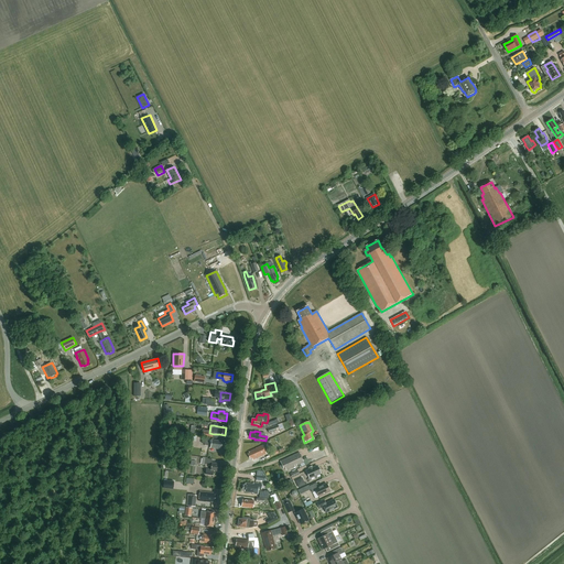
[(224,449),(225,443),(221,442),(212,440),(212,443),(210,448),(218,449),(219,448),(224,449)]
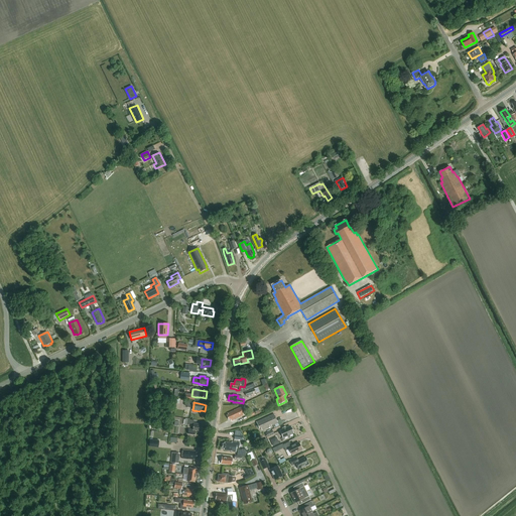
[(231,421),(243,415),(240,408),(234,410),(234,411),(228,413),(228,415),(227,416),(228,420),(230,419),(231,421)]
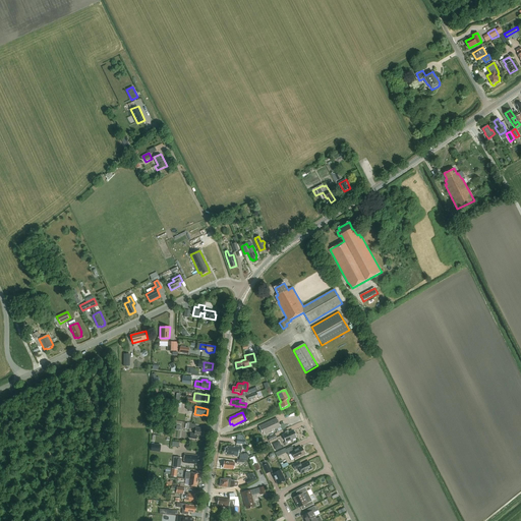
[(279,425),(276,418),(258,426),(262,433),(263,432),(264,435),(277,429),(278,432),(285,428),(283,423),(279,425)]
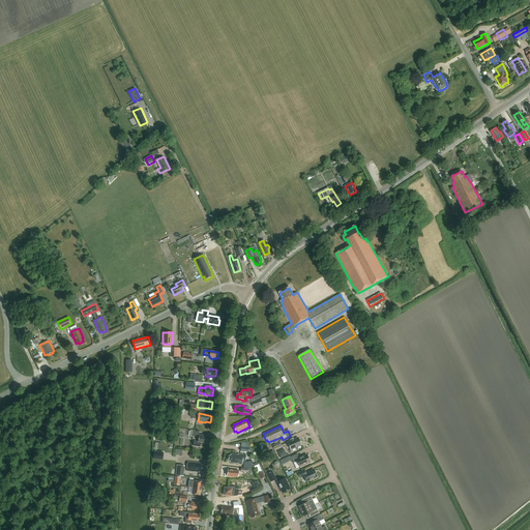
[(198,437),(198,442),(194,441),(193,446),(200,447),(201,442),(206,443),(207,437),(202,436),(203,436),(199,435),(199,432),(192,431),(190,437),(192,437),(192,436),(198,437)]
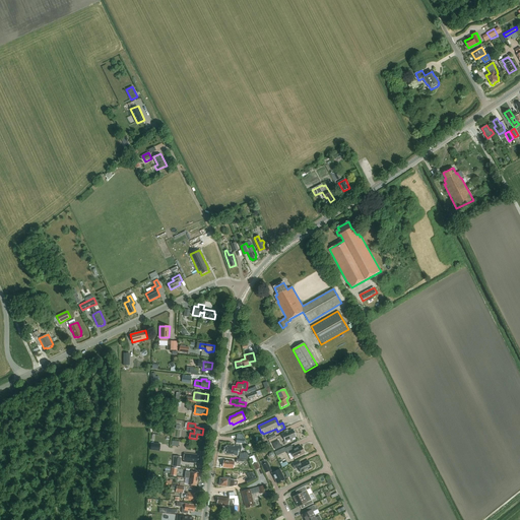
[(282,435),(285,441),(295,437),(291,430),(282,435)]
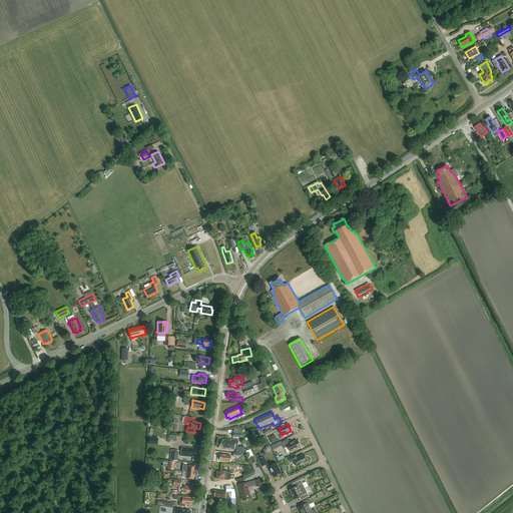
[(269,436),(269,435),(273,433),(271,428),(265,431),(267,437),(269,436)]
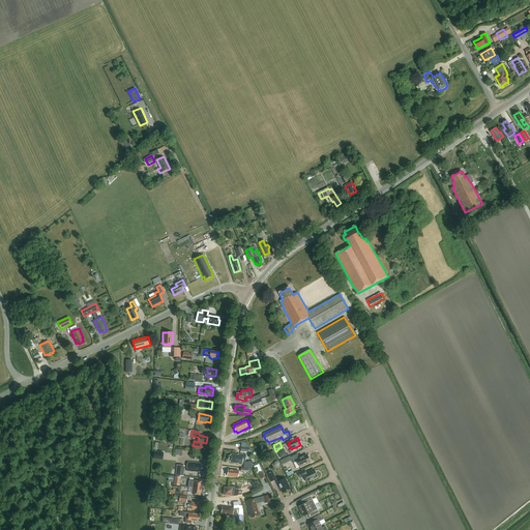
[(228,455),(228,461),(229,461),(229,463),(237,464),(242,465),(242,464),(242,458),(245,458),(246,457),(246,454),(238,453),(238,455),(230,454),(230,457),(228,455)]
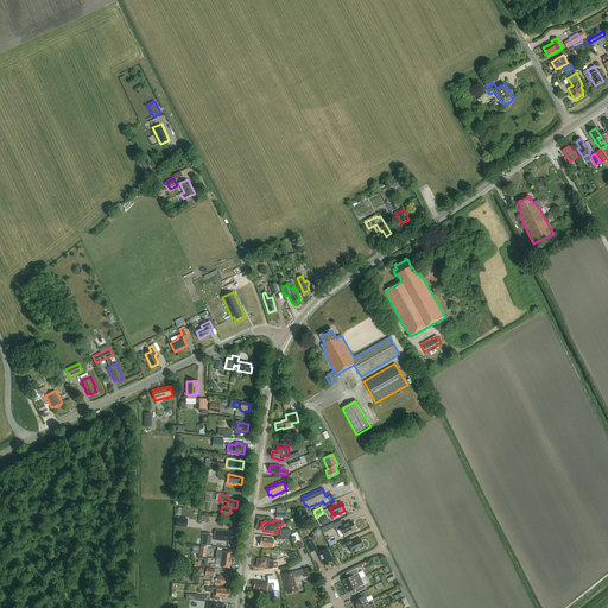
[(341,530),(343,536),(355,530),(352,521),(343,525),(341,520),(333,525),(336,531),(341,530)]
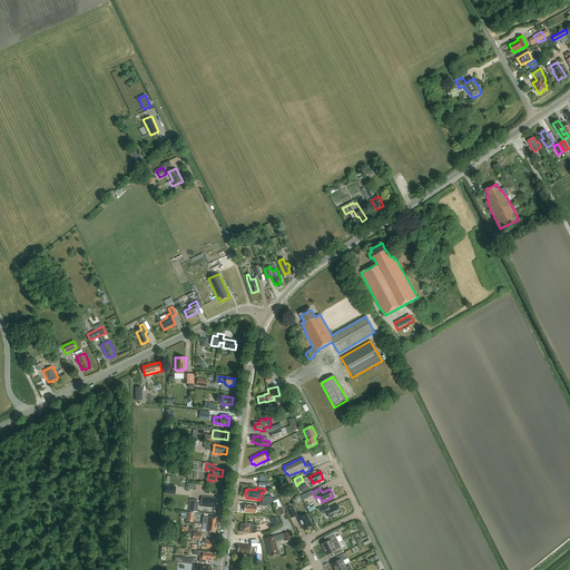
[(261,492),(261,499),(262,499),(262,503),(271,504),(272,497),(266,497),(263,497),(263,494),(264,494),(264,492),(261,492)]
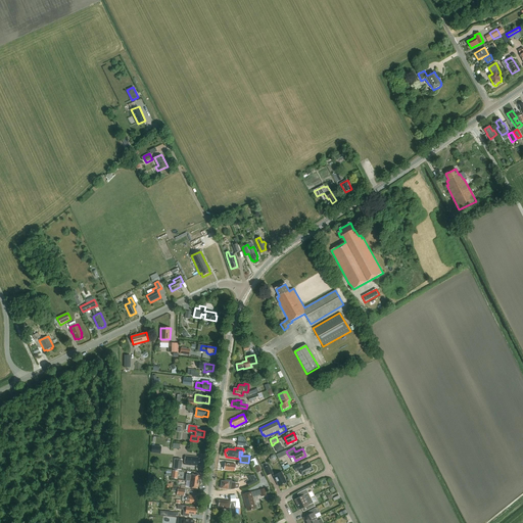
[(200,464),(201,460),(198,459),(199,458),(185,456),(184,465),(196,466),(196,465),(198,465),(198,464),(200,464)]
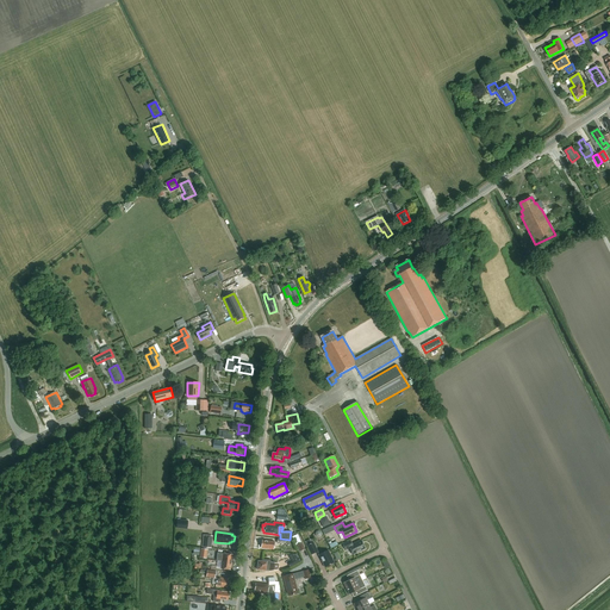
[(211,548),(211,543),(212,536),(204,535),(203,547),(211,548)]
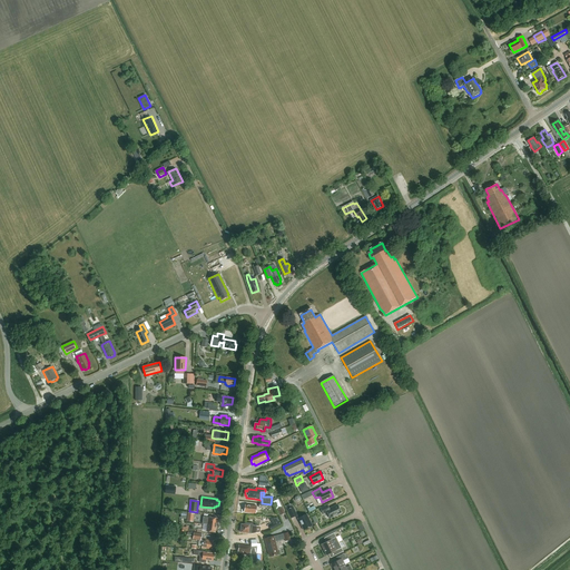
[(292,507),(290,503),(285,505),(292,518),(297,516),(293,507),(292,507)]
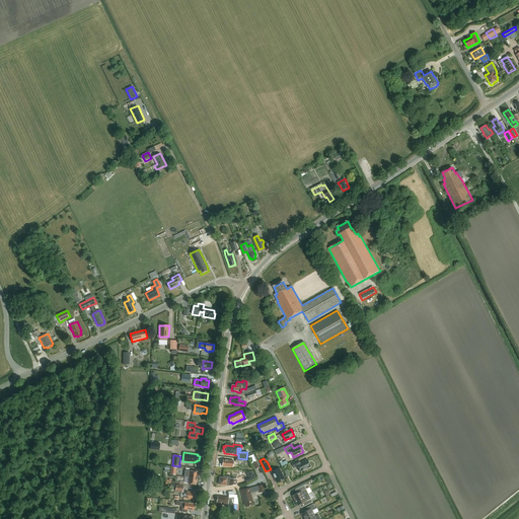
[(298,460),(291,463),(294,468),(297,466),(300,472),(310,467),(307,459),(299,463),(298,460)]
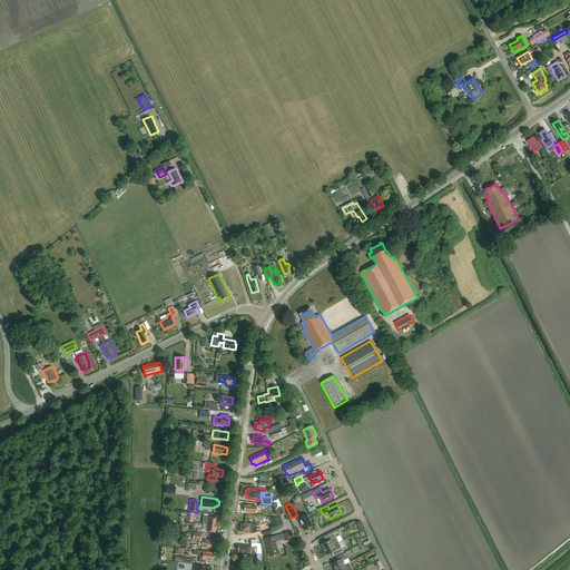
[(255,514),(256,508),(256,507),(245,505),(244,509),(243,509),(243,511),(244,511),(244,512),(255,514)]
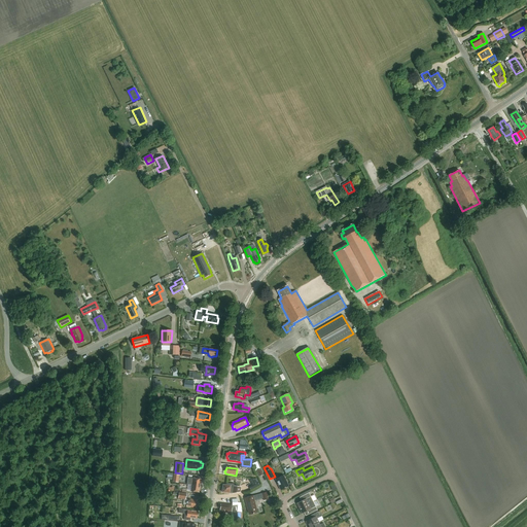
[(280,490),(288,487),(283,476),(275,480),(280,490)]
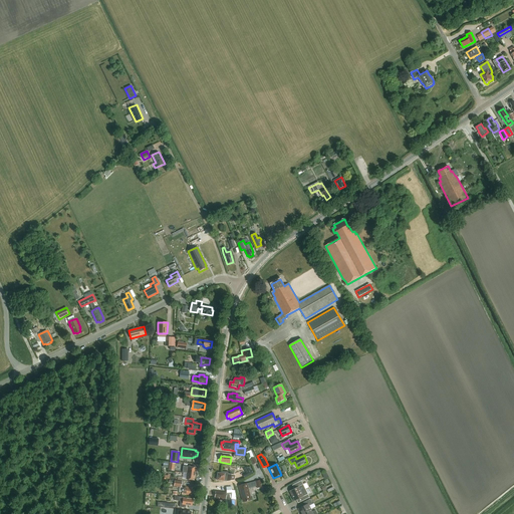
[(250,468),(243,468),(246,473),(247,476),(253,473),(250,468)]
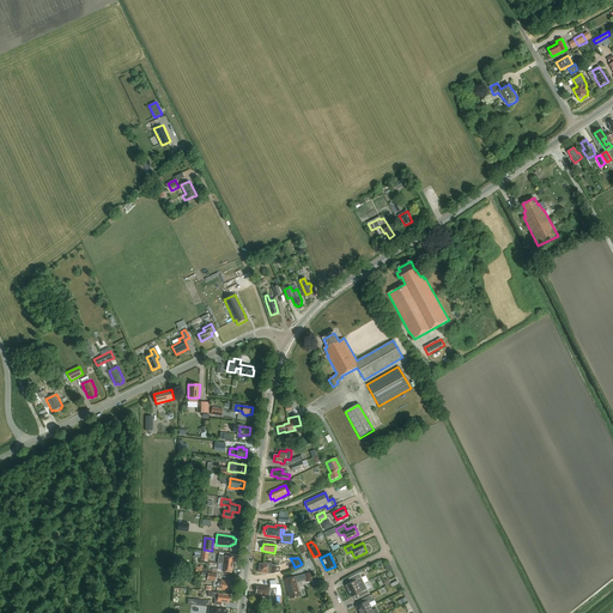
[(267,574),(271,574),(279,572),(279,566),(272,565),(272,564),(265,563),(263,564),(260,564),(259,572),(267,574)]
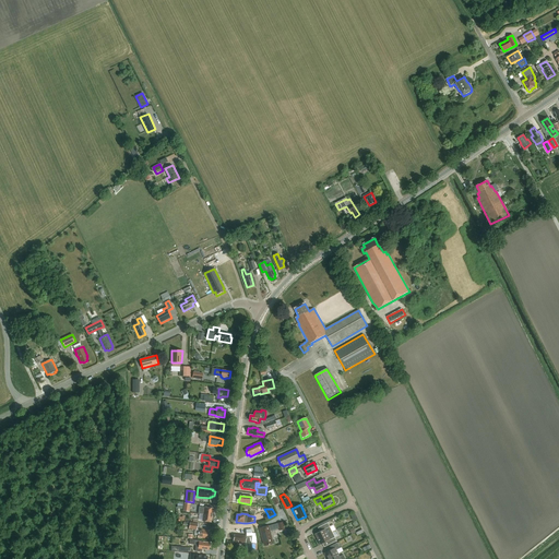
[(320,532),(314,534),(317,539),(328,535),(325,532),(331,530),(328,524),(330,522),(329,520),(318,525),(319,527),(321,531),(320,532)]
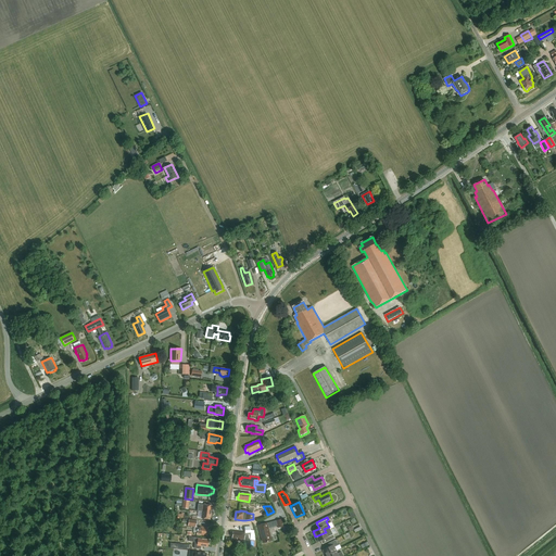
[(268,540),(270,540),(267,525),(258,527),(262,542),(264,541),(264,543),(269,542),(268,540)]
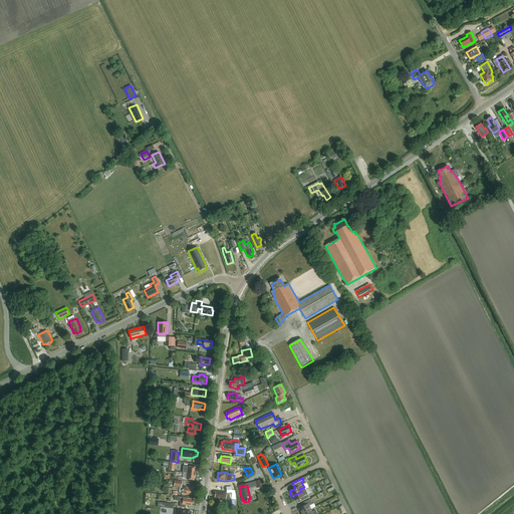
[(193,494),(194,489),(192,489),(192,488),(183,487),(182,494),(191,495),(192,494),(193,494)]
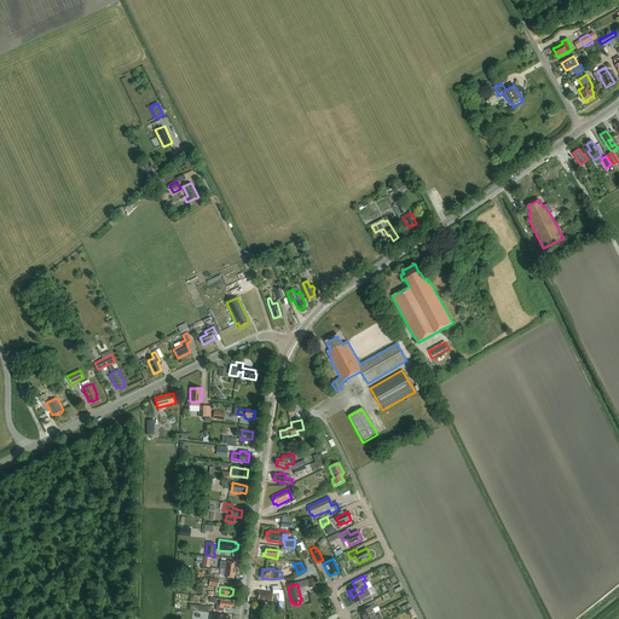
[(278,599),(283,600),(282,593),(279,593),(278,586),(272,588),(272,594),(259,593),(259,600),(264,600),(264,601),(272,602),(272,601),(278,602),(278,599)]
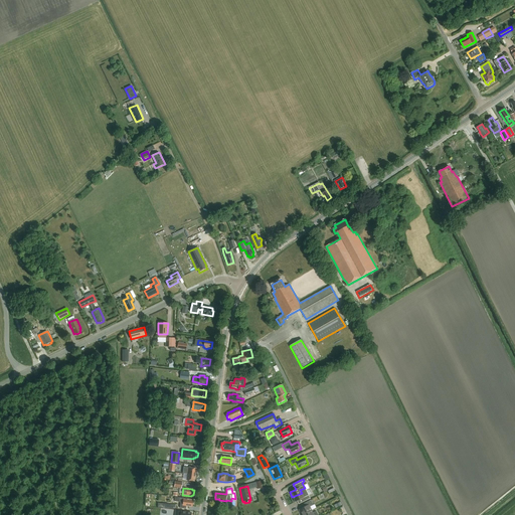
[(302,493),(292,497),(295,502),(299,500),(301,503),(310,499),(307,493),(303,496),(302,493)]
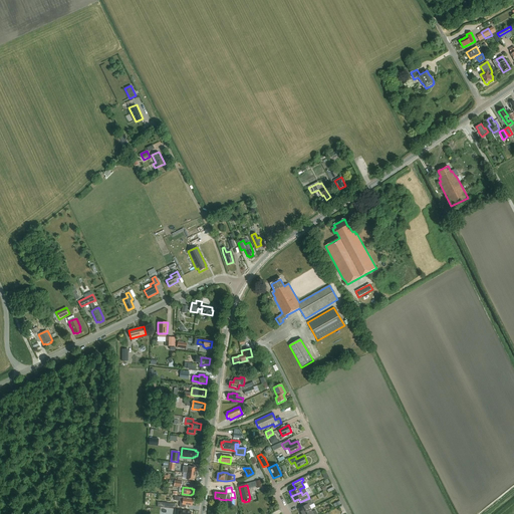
[(179,497),(179,501),(180,501),(180,505),(186,505),(192,506),(193,499),(183,498),(183,497),(179,497)]
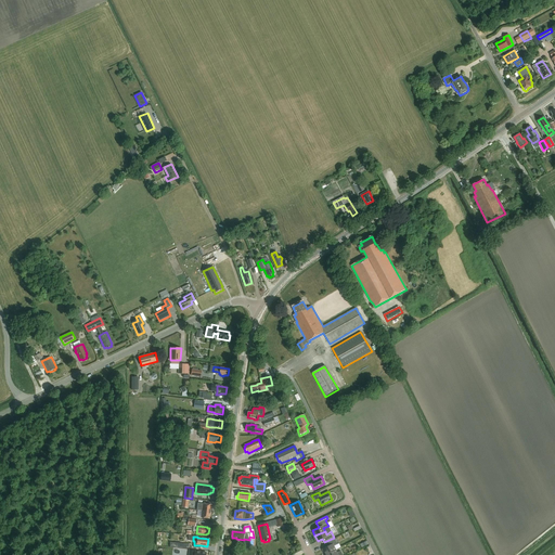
[(335,551),(335,550),(333,546),(337,544),(335,540),(326,544),(323,545),(325,547),(322,550),(323,553),(324,552),(325,554),(335,551)]
